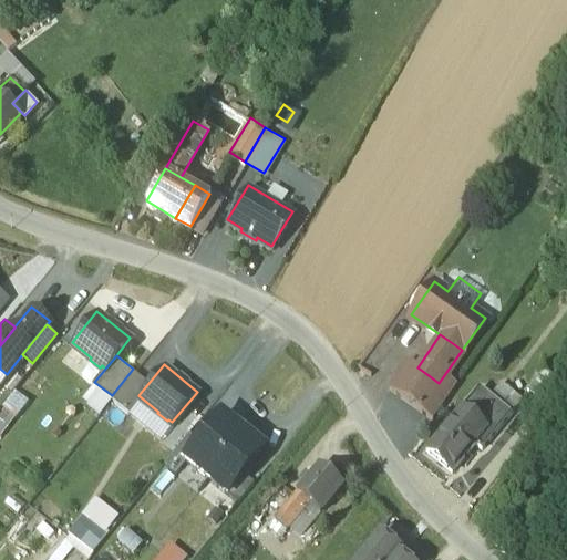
[(150,382),(133,369),(112,395),(111,396),(129,410),(140,396),(138,395),(150,382)]
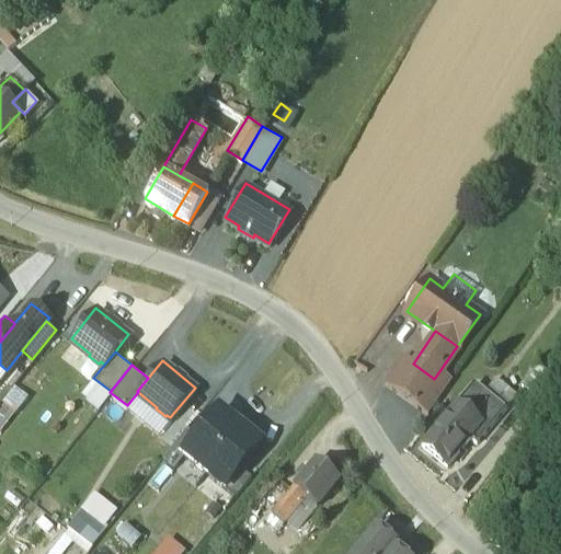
[(434,379),(421,369),(403,394),(427,412),(450,379),(439,371),(434,379)]
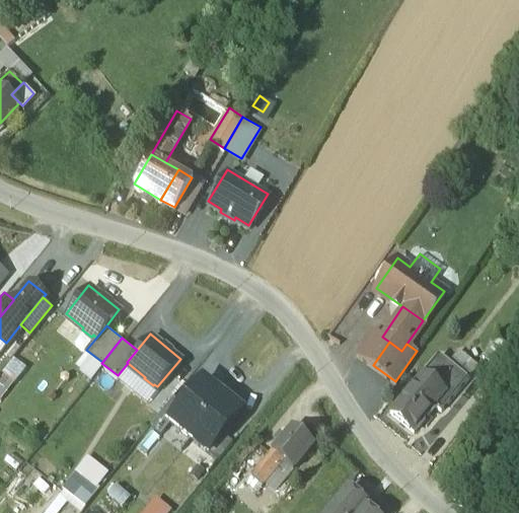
[(477,364),(458,348),(448,360),(467,376),(477,364)]
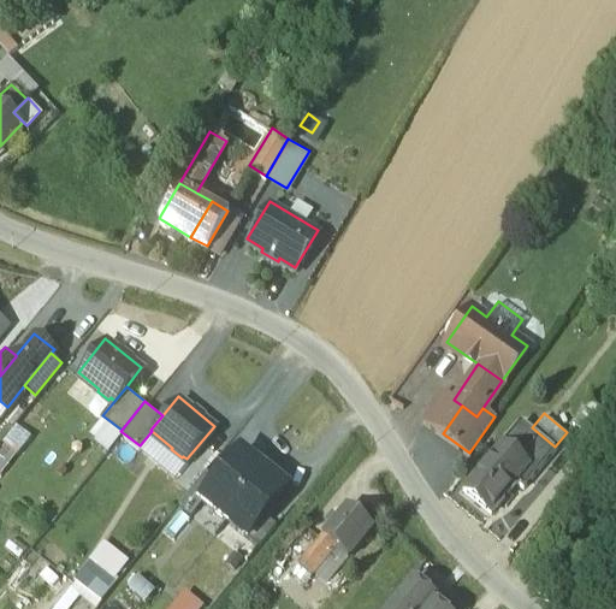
[(520,418),(462,486),(490,510),(516,478),(504,467),(522,445),(542,461),(555,447),(532,427),(520,418)]
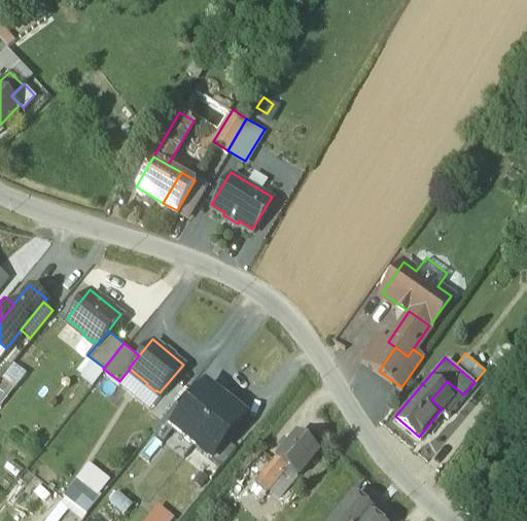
[(442,409),(447,413),(463,394),(447,381),(431,400),(442,409)]
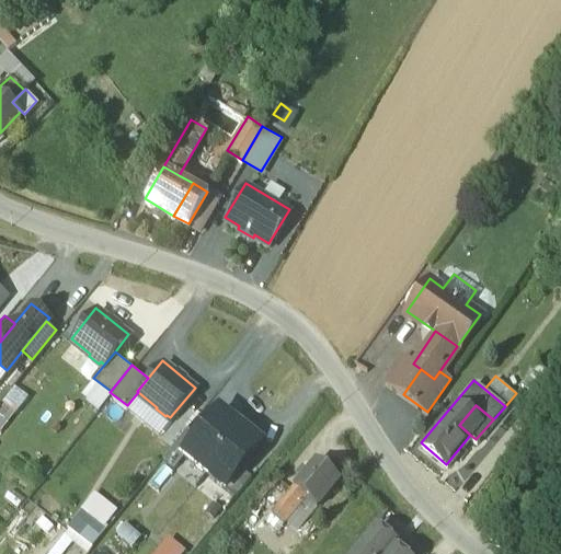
[(182,453),(204,471),(241,425),(218,407),(197,435),(182,453)]
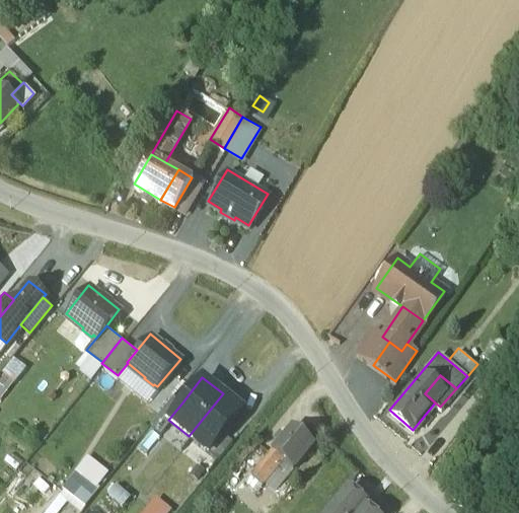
[(241,409),(223,393),(189,436),(208,451),(208,450),(222,432),(241,409)]
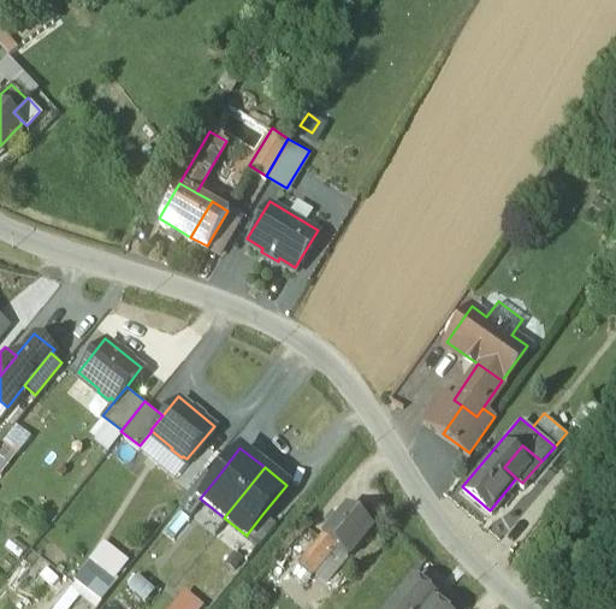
[(200,498),(217,478),(205,469),(178,502),(190,512),(200,498)]
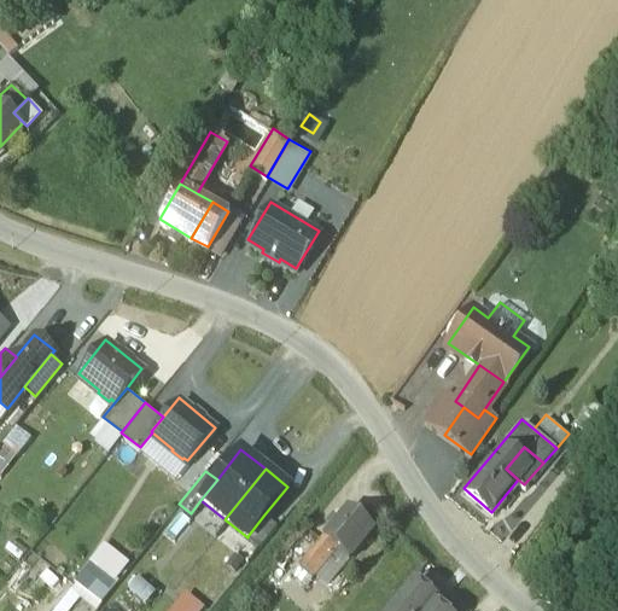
[(347,504),(337,517),(331,512),(325,521),(330,524),(322,534),(336,546),(349,556),(373,525),(347,504)]
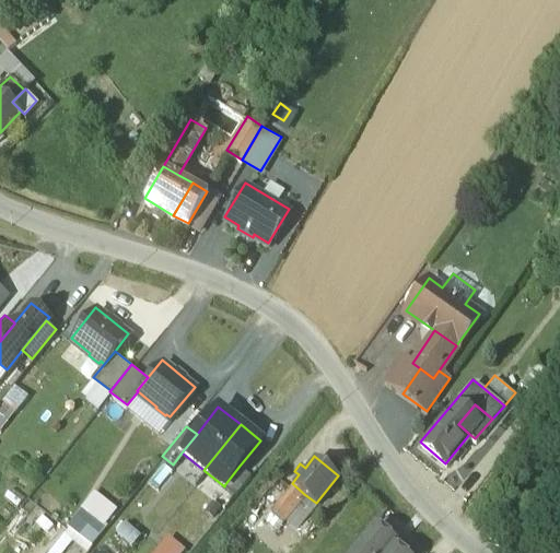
[(251,474),(240,466),(224,485),(235,494),(251,474)]
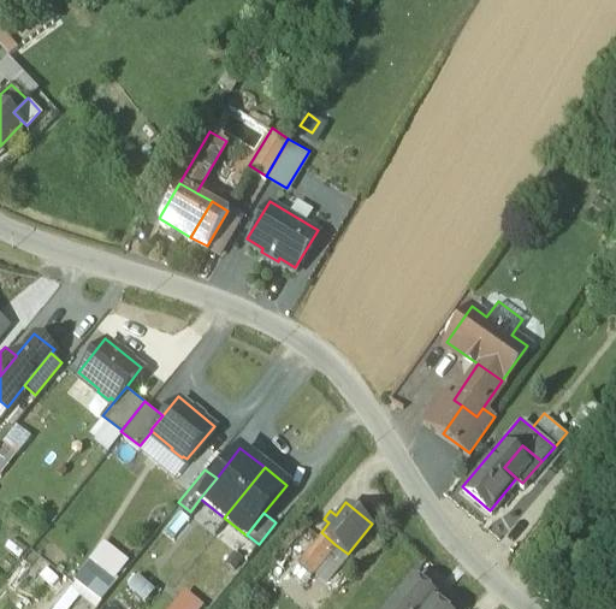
[(321,532),(307,550),(320,561),(335,544),(321,532)]
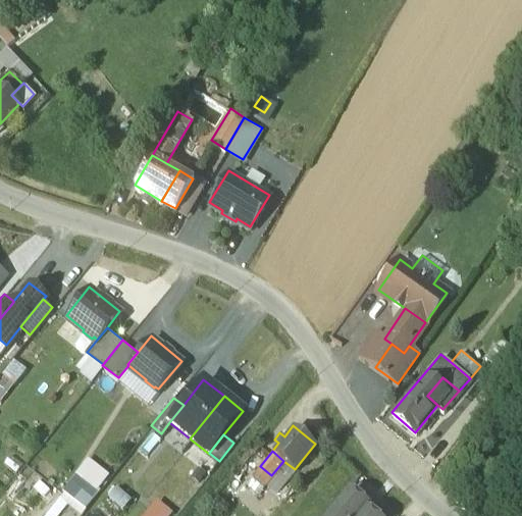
[(96,488),(108,472),(88,456),(74,472),(96,488)]
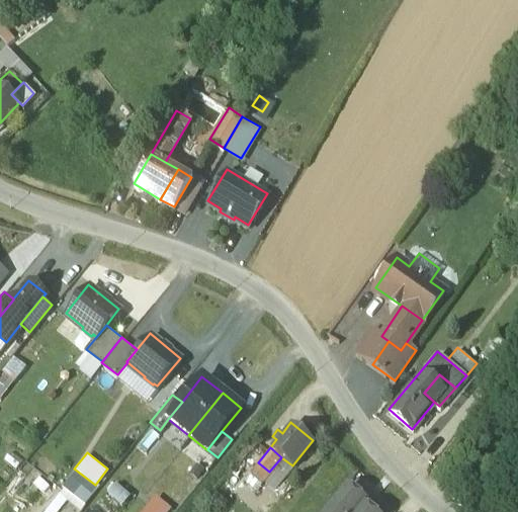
[(281,457),(264,480),(274,488),(292,465),(281,457)]
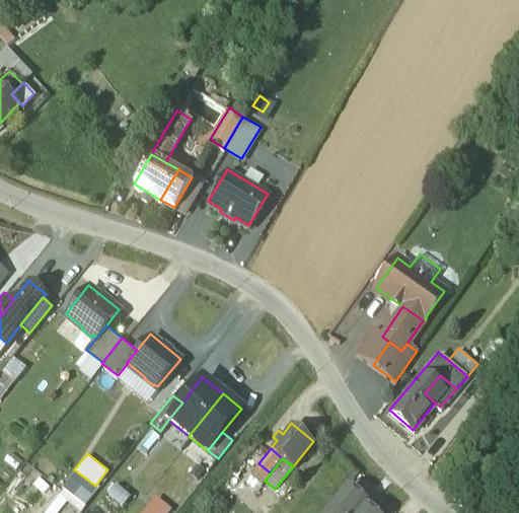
[(258,463),(250,473),(262,483),(270,472),(258,463)]
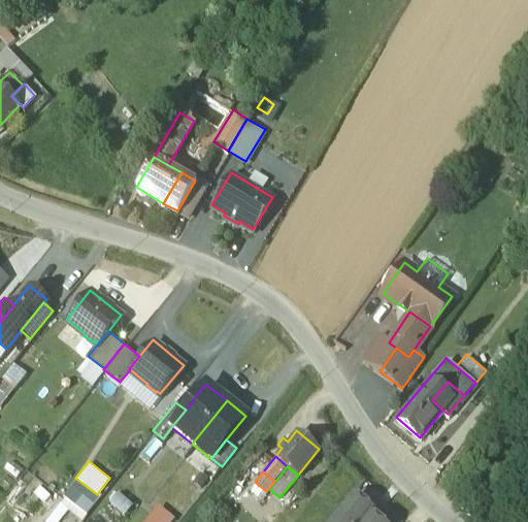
[(99,496),(75,478),(65,496),(86,513),(99,496)]
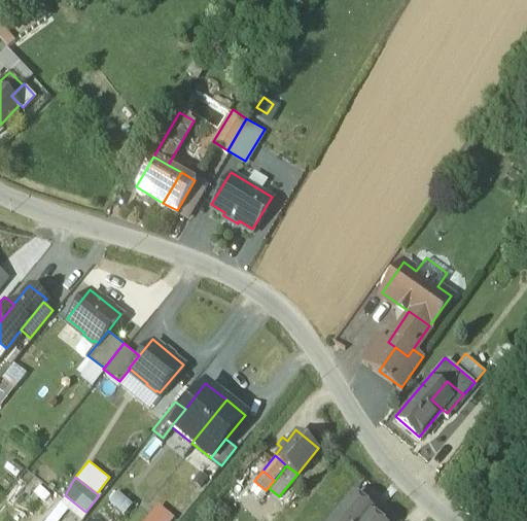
[(351,494),(329,520),(378,520),(369,513),(371,510),(351,494)]
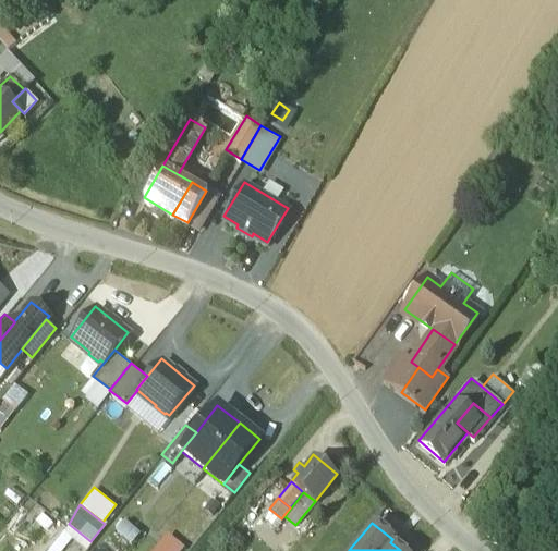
[(152,550),(177,550),(182,545),(167,531),(152,550)]
